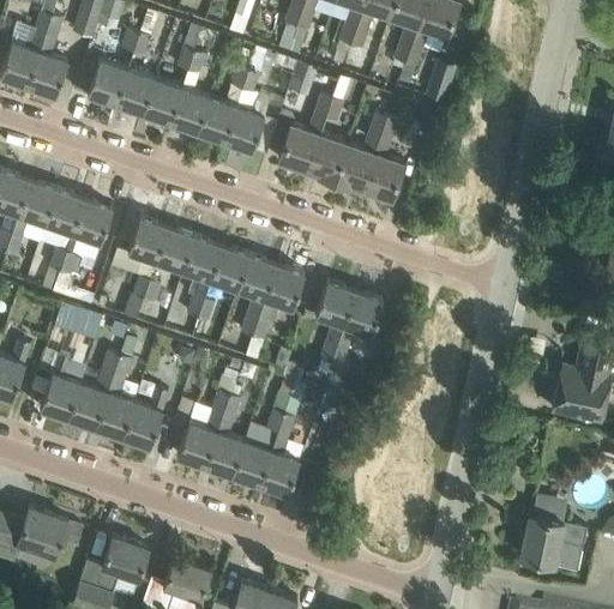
[(53,14),(56,0),(18,0),(28,4),(29,0),(44,0),(35,28),(30,26),(24,44),(12,41),(0,76),(29,85),(32,73),(53,14)]
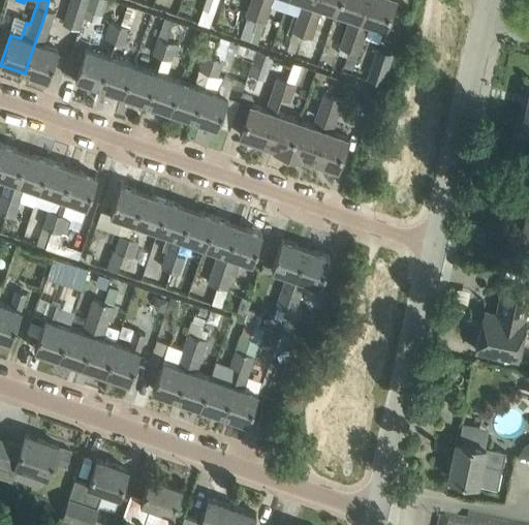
[(89,0),(72,0),(64,26),(80,31),(89,0)]
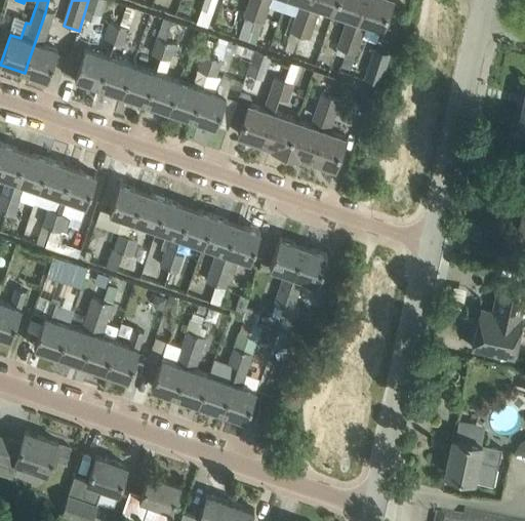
[(106,0),(88,0),(85,11),(103,16),(108,0),(106,0)]
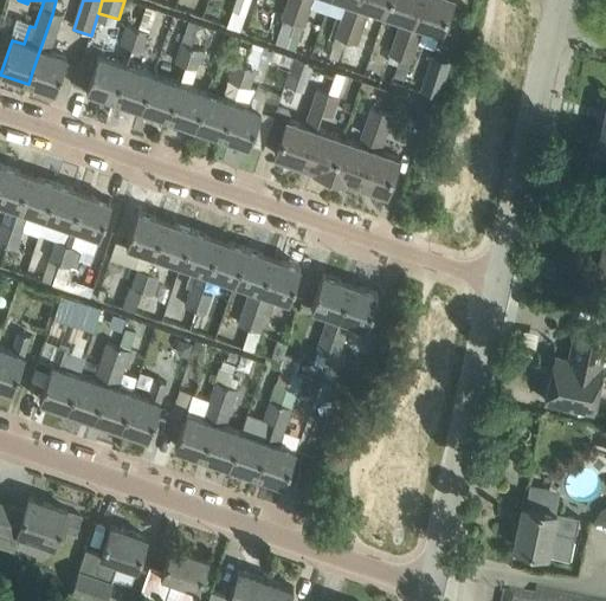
[(239,33),(250,0),(237,0),(227,30),(239,33)]
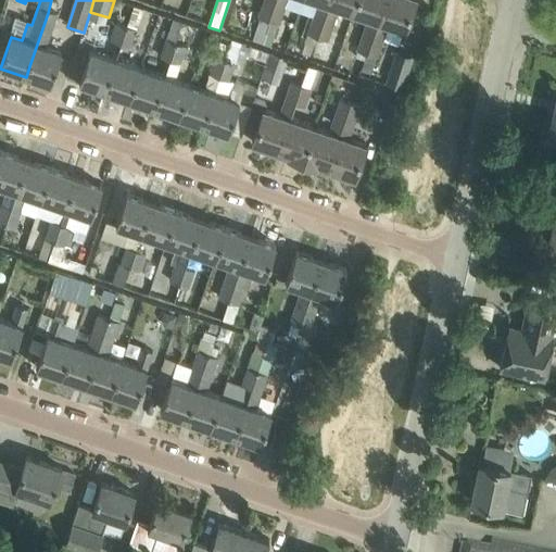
[(269,22),(276,0),(265,0),(260,19),(269,22)]
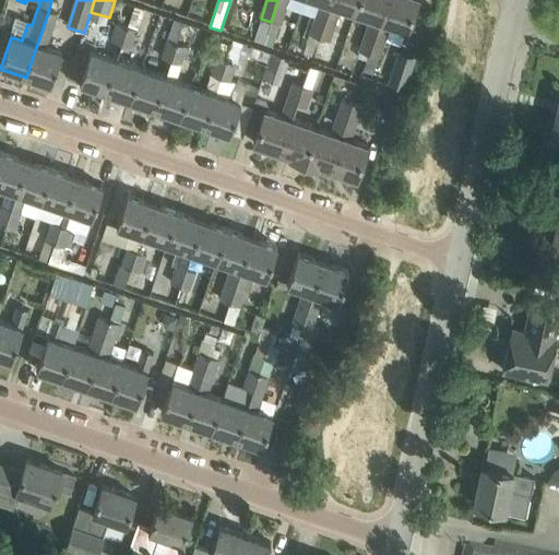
[(273,23),(280,25),(287,0),(277,0),(271,22),(273,23)]
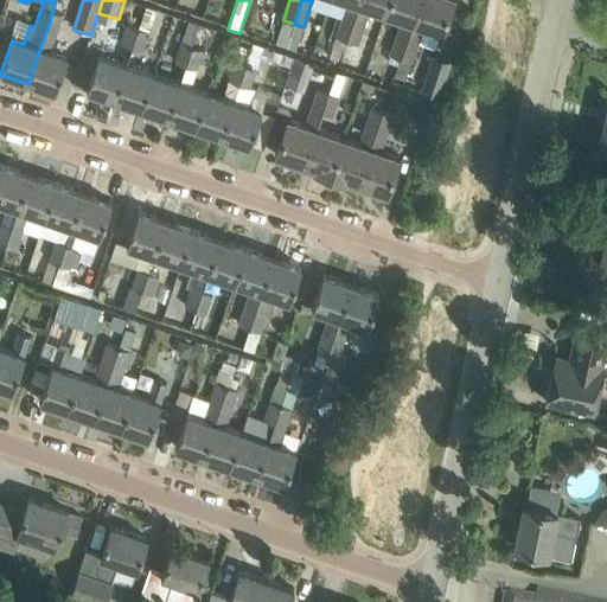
[(362,0),(359,6),(387,14),(391,0),(362,0)]
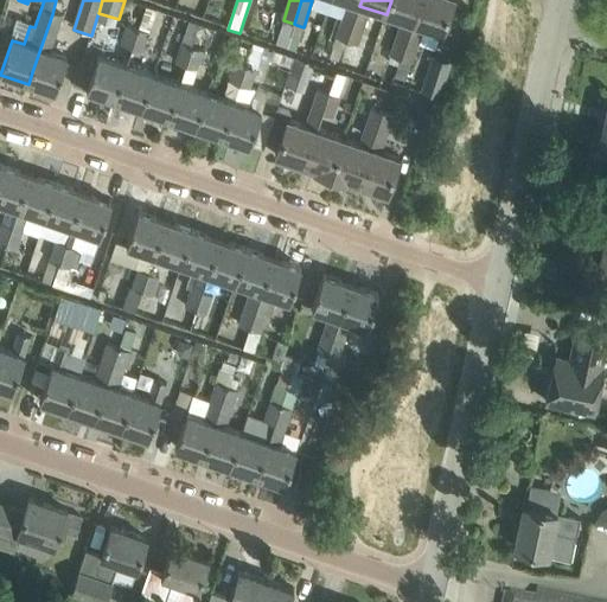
[(391,0),(387,14),(414,24),(421,0),(391,0)]
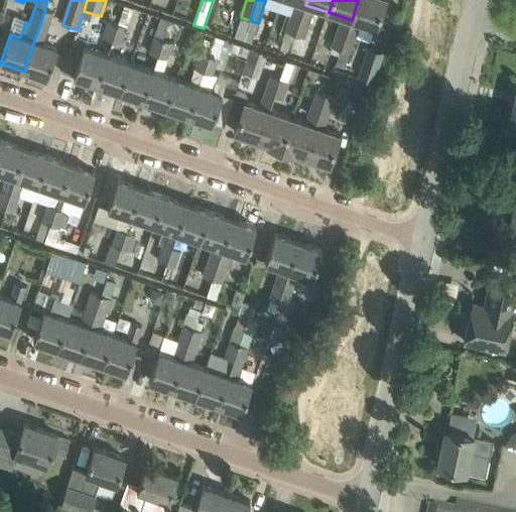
[(358,0),(352,20),(352,21),(376,29),(385,0),(358,0)]
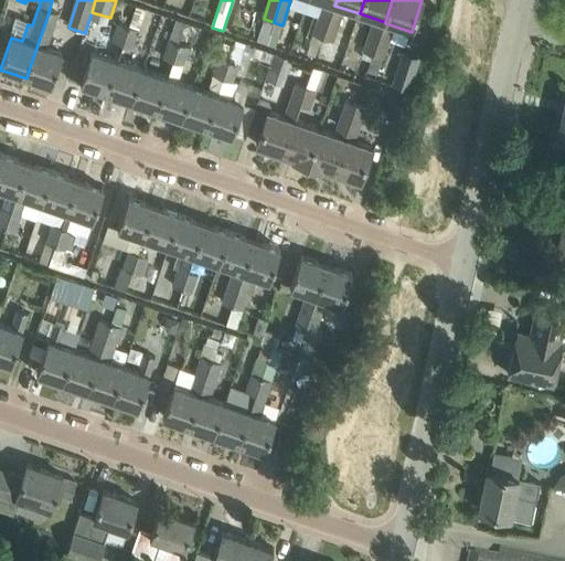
[(30,67),(27,78),(52,87),(63,55),(48,50),(59,17),(49,13),(30,67)]
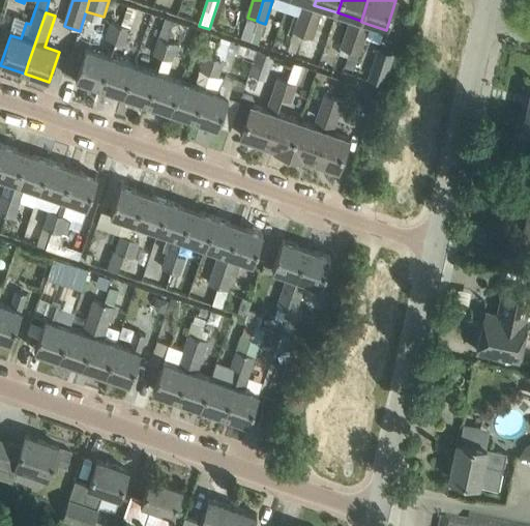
[(303,37),(308,21),(299,17),(293,33),(303,37)]
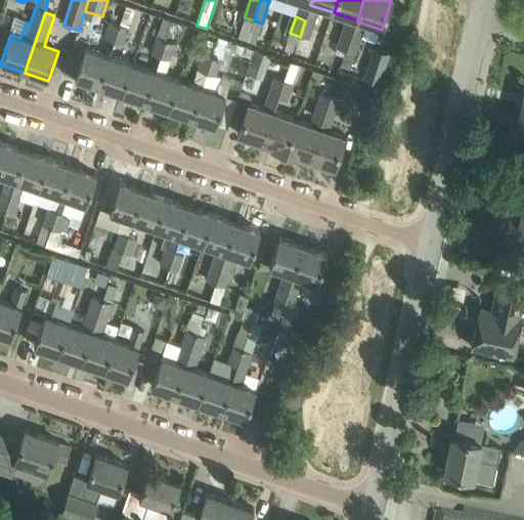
[(161,59),(166,43),(172,23),(164,19),(151,56),(161,59)]
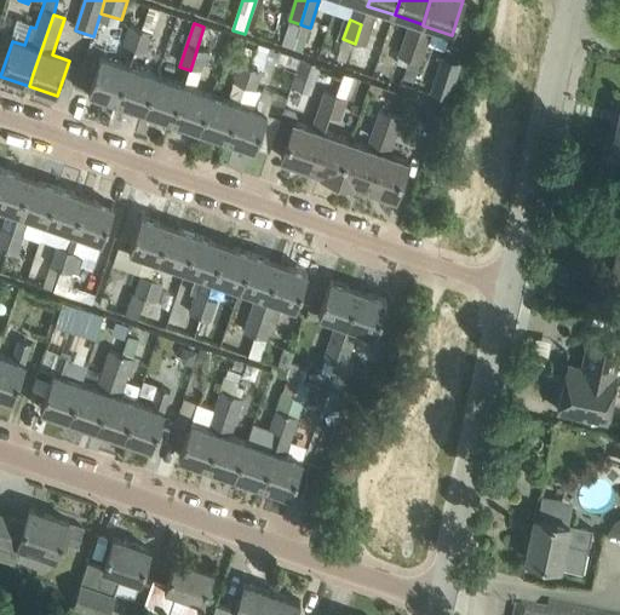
[(361,24),(355,44),(367,47),(373,28),(361,24)]
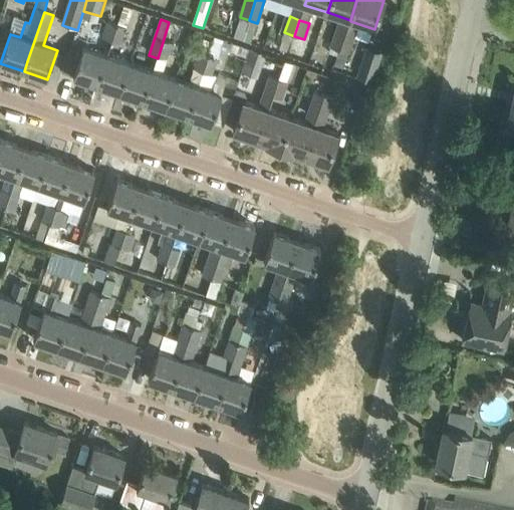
[(251,21),(247,33),(244,42),(251,45),(258,23),(257,23),(251,21)]
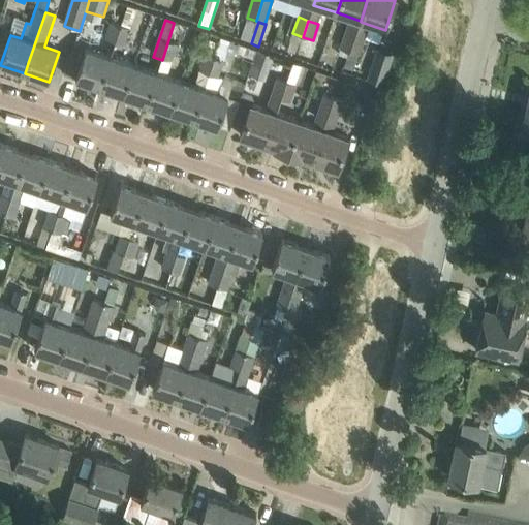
[(105,40),(116,43),(121,27),(111,24),(105,40)]
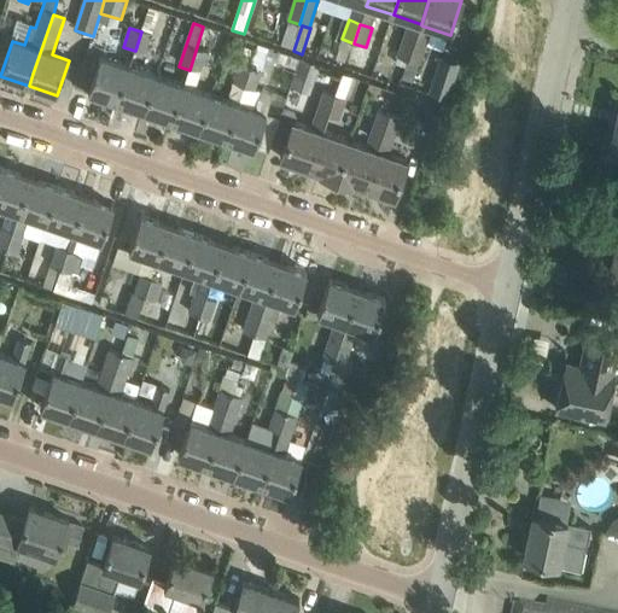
[(152,35),(141,31),(135,51),(146,54),(152,35)]
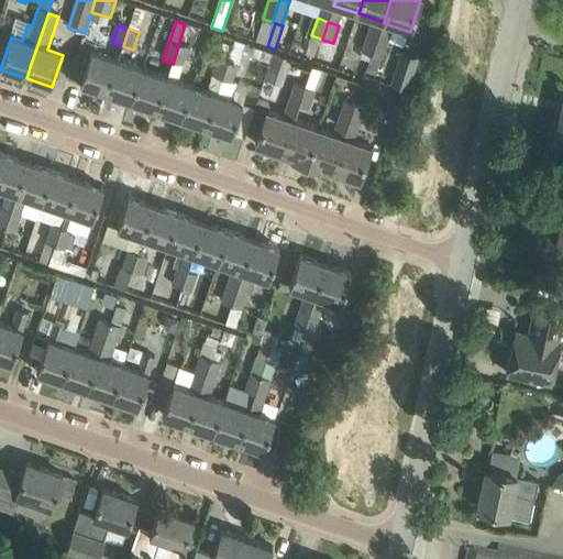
[(257,43),(267,46),(271,36),(262,33),(257,43)]
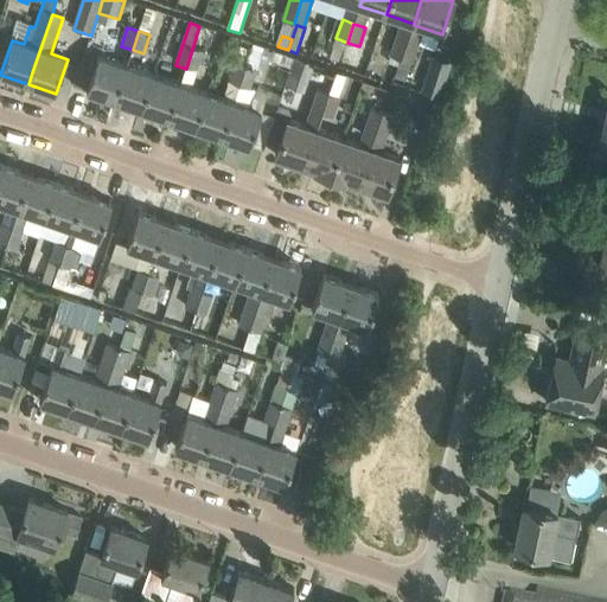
[(347,43),(336,38),(332,50),(344,53),(347,43)]
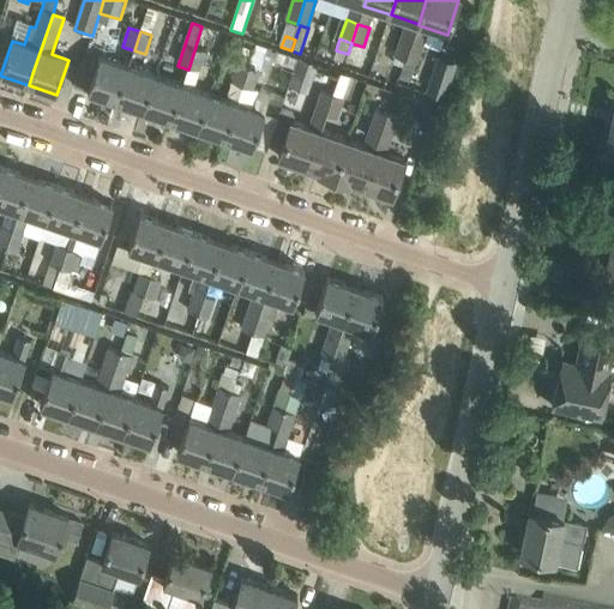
[(405,61),(413,43),(401,40),(395,58),(405,61)]
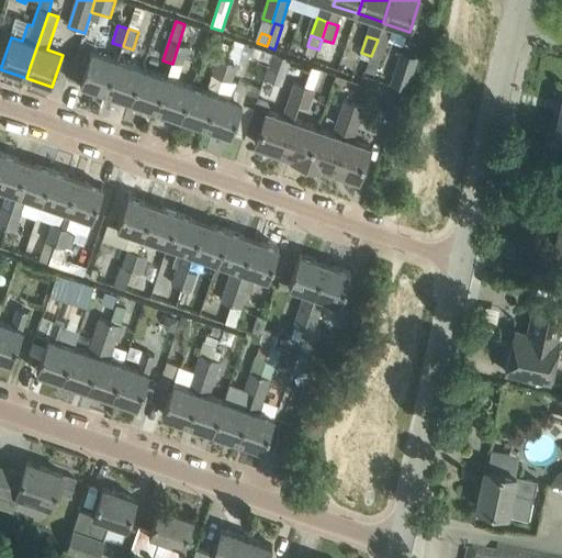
[(388,42),(378,38),(378,40),(371,56),(381,59),(388,42)]
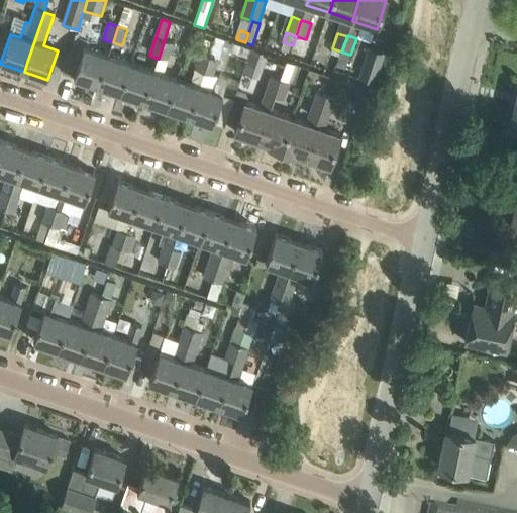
[(208,36),(191,86),(177,81),(167,110),(190,118),(216,38),(208,36)]
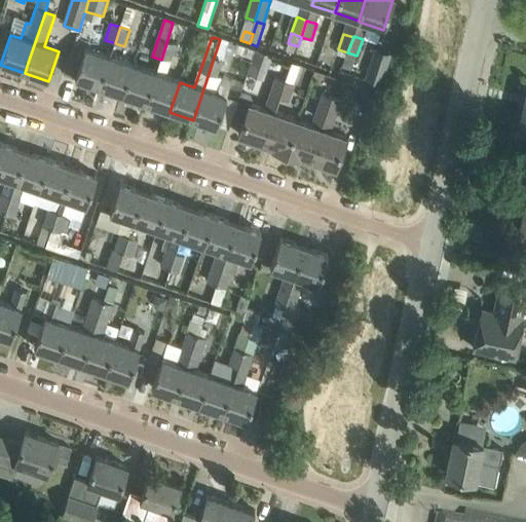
[(220,39),(193,120),(217,128),(227,98),(218,95),(223,79),(217,78),(229,42),(220,39)]
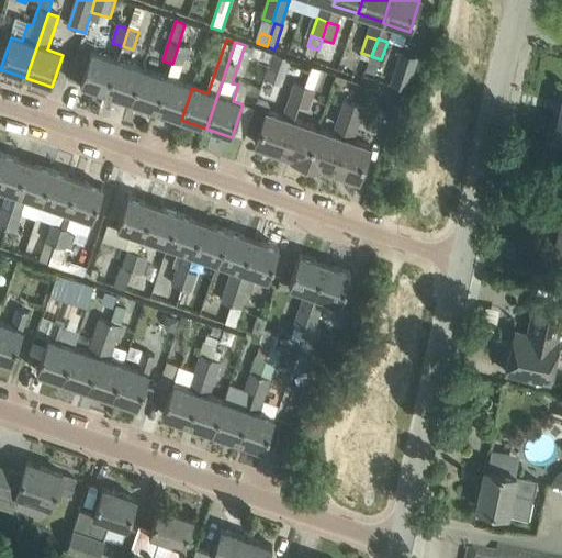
[(188,49),(178,46),(172,64),(182,67),(188,49)]
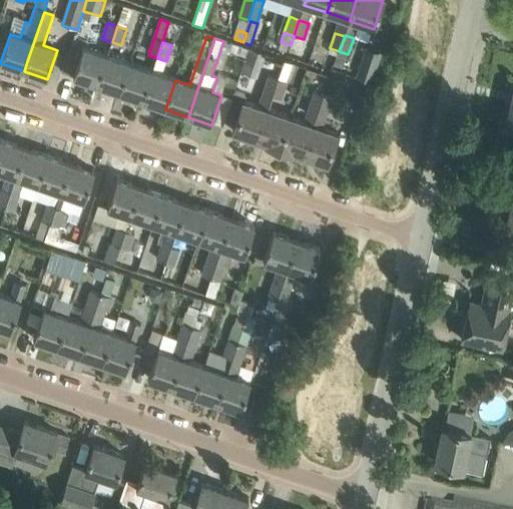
[(107,56),(83,48),(73,78),(97,86),(107,56)]
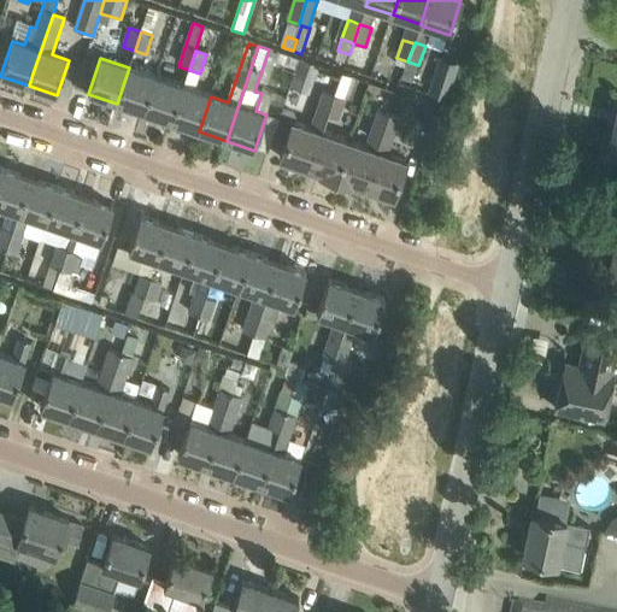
[(291,89),(309,96),(319,68),(301,60),(291,89)]
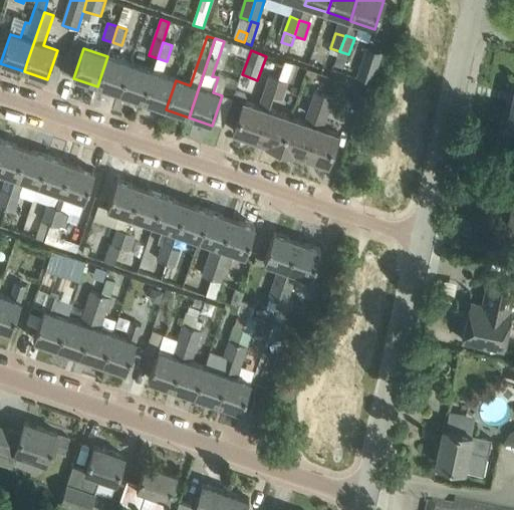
[(381,56),(366,50),(356,78),(372,83),(381,56)]
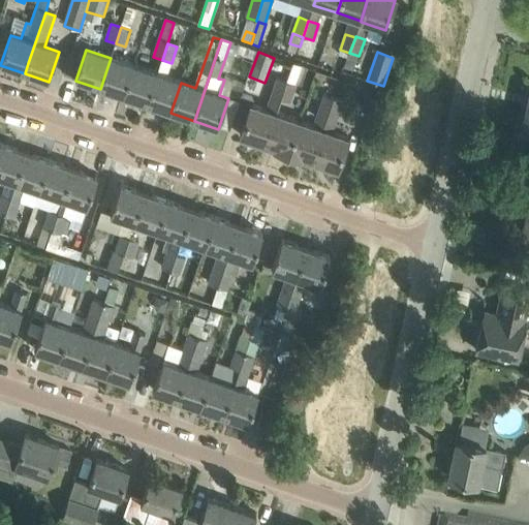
[(349,53),(347,60),(344,69),(353,72),(359,56),(349,53)]
